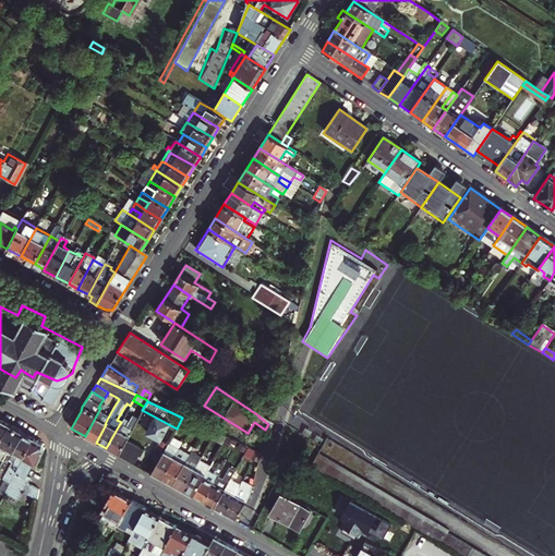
[(105,424),(108,418),(103,415),(107,408),(100,403),(98,408),(100,408),(85,436),(96,443),(106,424),(105,424)]
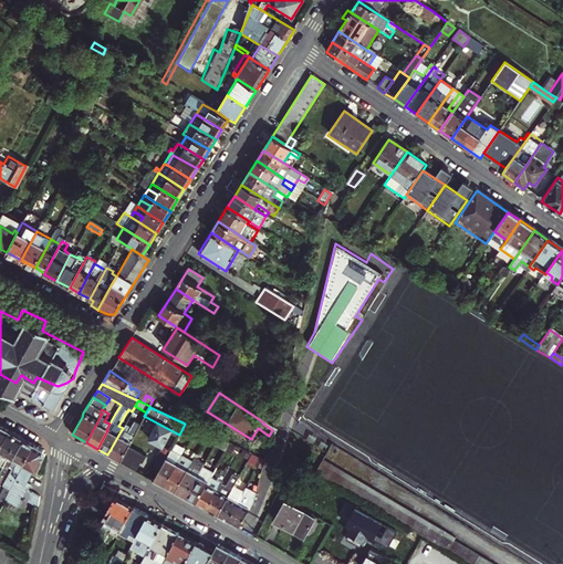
[(127,435),(121,431),(107,455),(121,462),(128,447),(137,429),(134,427),(133,430),(131,429),(127,435)]
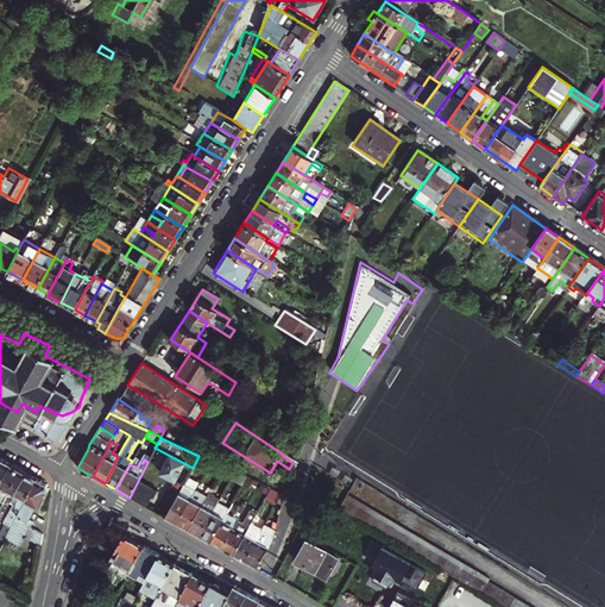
[(313,465),(333,477),(336,473),(315,461),(313,465)]
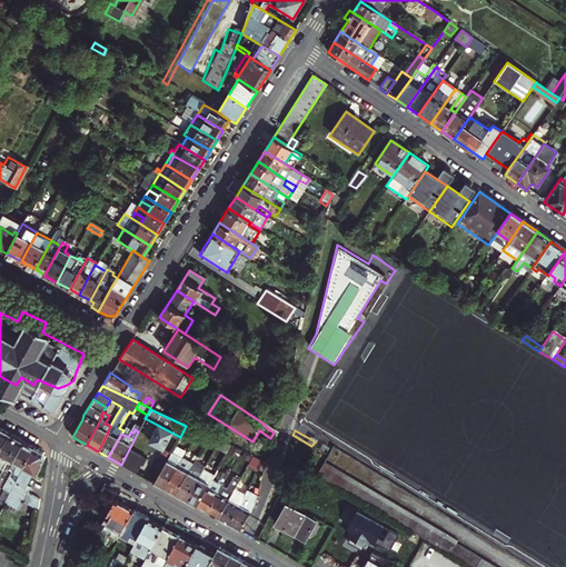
[(0,475),(7,463),(11,464),(21,445),(8,437),(0,451),(0,475)]
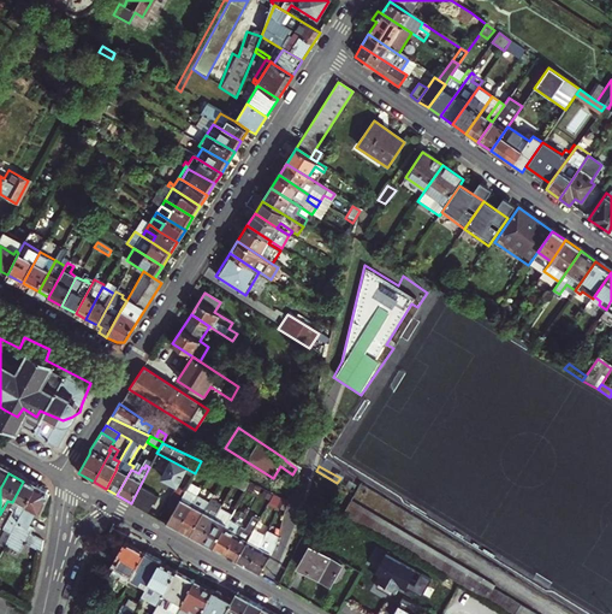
[(23,482),(12,502),(7,511),(12,513),(0,535),(0,548),(5,550),(36,489),(23,482)]
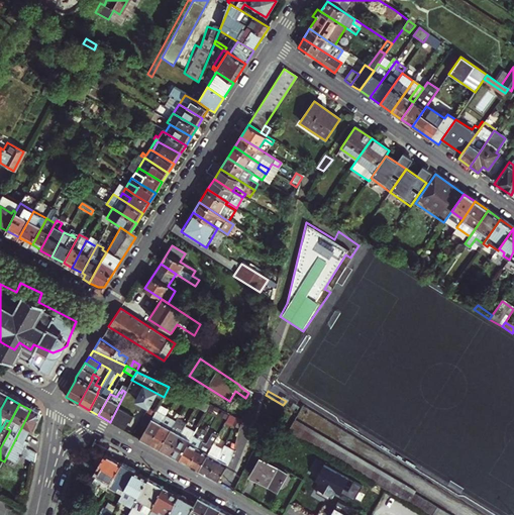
[(133,416),(117,408),(110,422),(123,430),(127,422),(129,423),(133,416)]
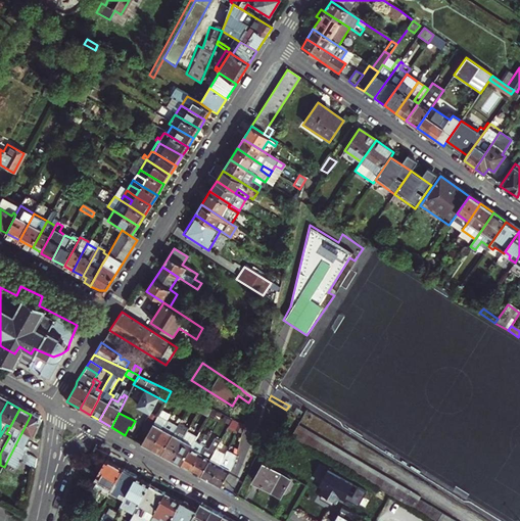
[(33,439),(39,426),(41,423),(38,419),(31,415),(4,467),(15,473),(19,467),(33,473),(34,464),(21,457),(25,451),(22,450),(30,437),(33,439)]
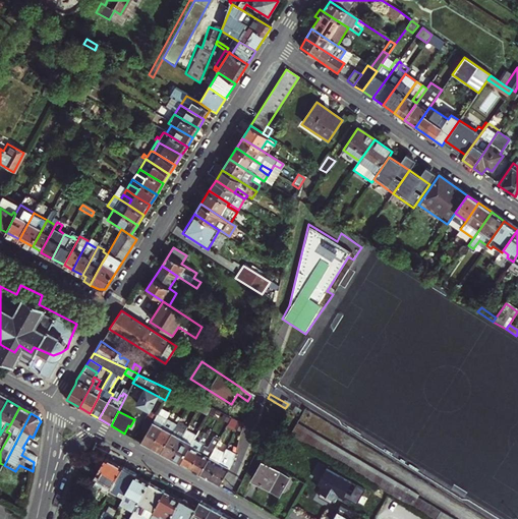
[(168,421),(176,426),(178,422),(178,421),(171,417),(168,421)]
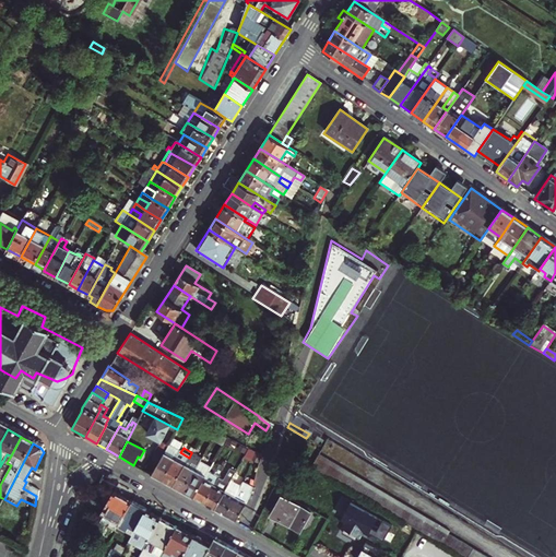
[(248,466),(255,451),(248,448),(239,463),(248,466)]
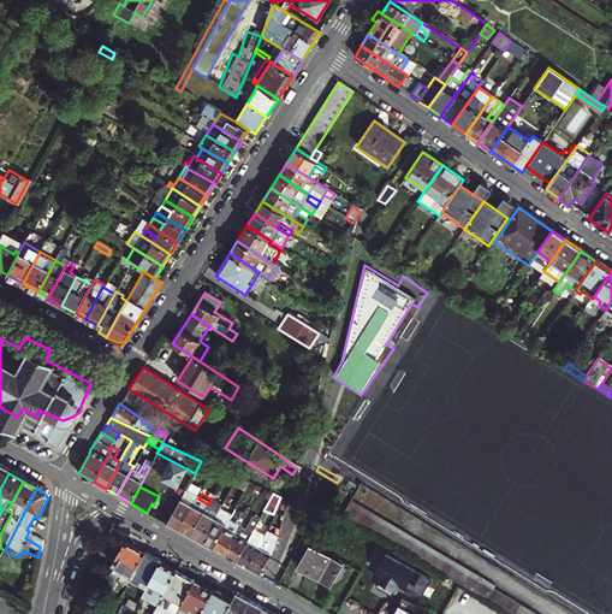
[(167,524),(180,500),(172,495),(159,519),(167,524)]
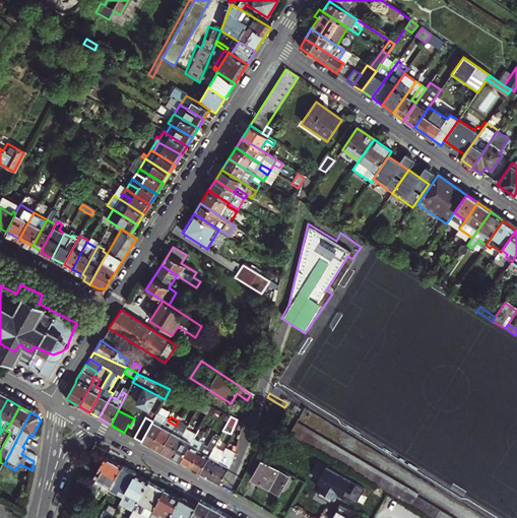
[(150,447),(162,427),(152,422),(141,442),(150,447)]
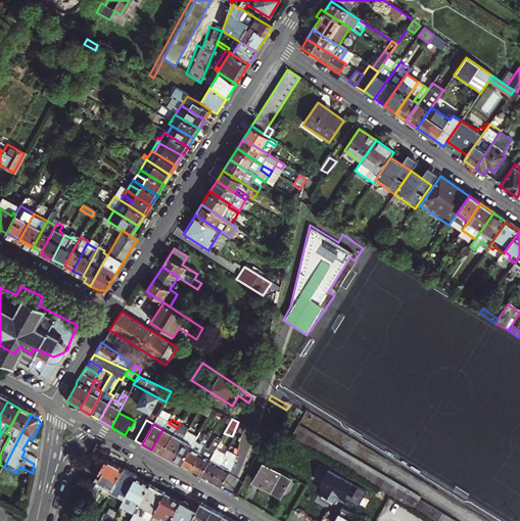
[(177,428),(173,434),(161,456),(171,461),(186,432),(188,430),(183,428),(183,426),(179,424),(177,428)]
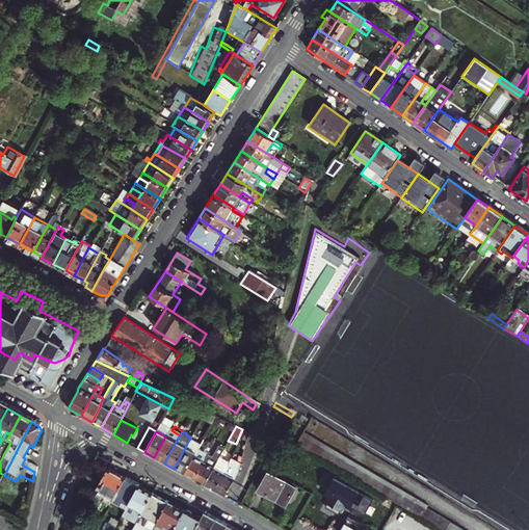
[(301,449),(308,436),(302,433),(295,446),(301,449)]
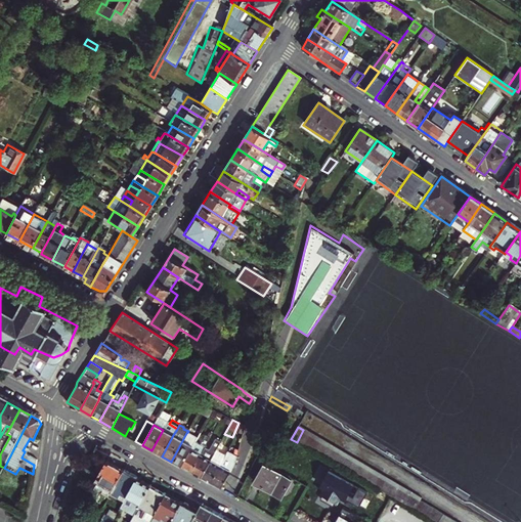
[(173,435),(163,430),(152,450),(162,457),(173,435)]
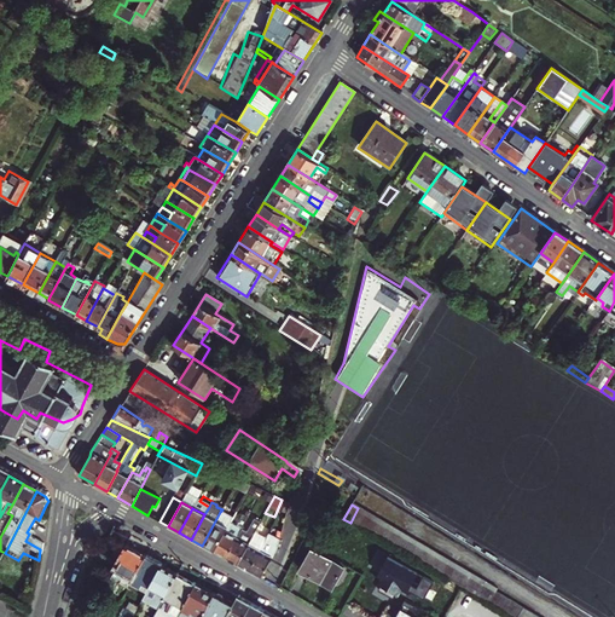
[(357,526),(365,512),(358,508),(350,523),(357,526)]
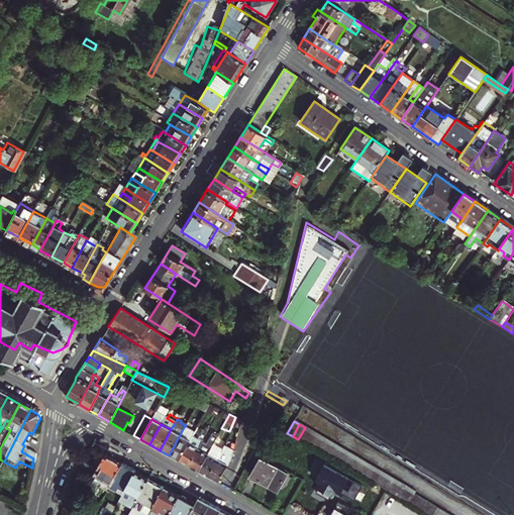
[(179,460),(192,437),(194,433),(184,427),(169,455),(179,460)]
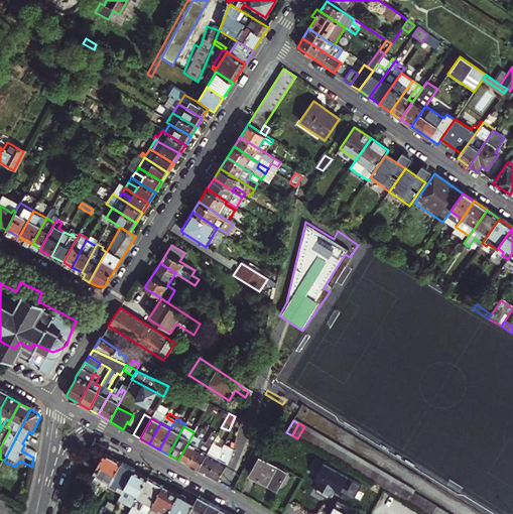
[(303,442),(310,430),(304,426),(297,438),(303,442)]
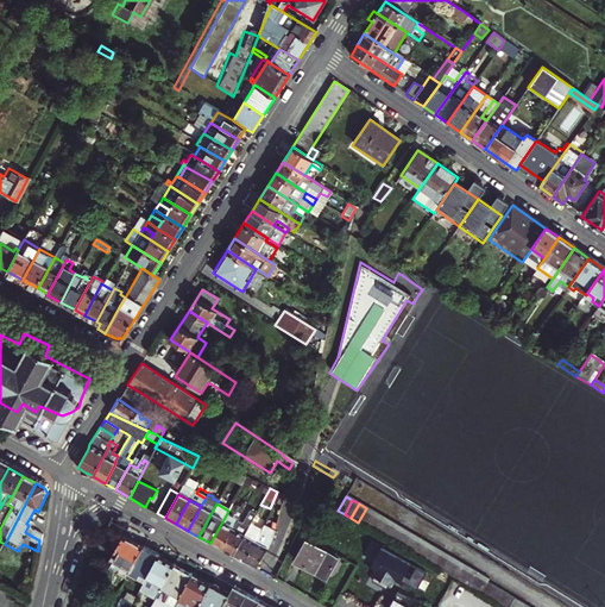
[(221,549),(237,521),(243,509),(239,507),(233,519),(226,515),(210,543),(221,549)]
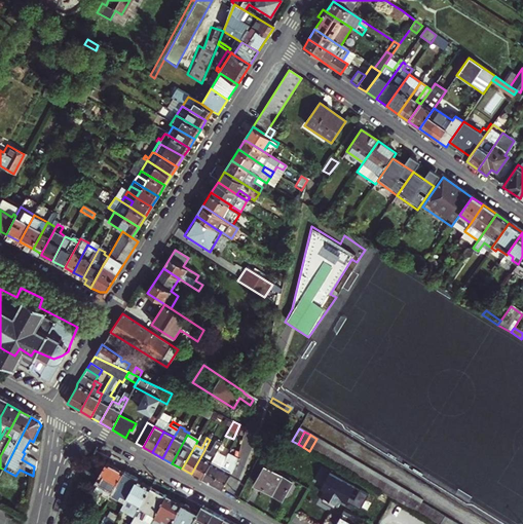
[(314,454),(322,442),(316,439),(309,451),(314,454)]
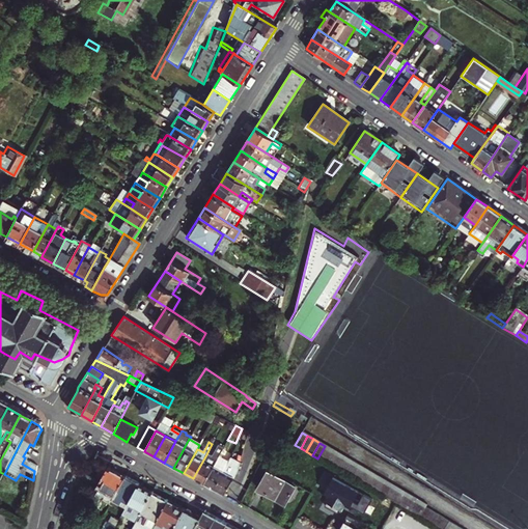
[(324,462),(331,449),(325,446),(317,458),(324,462)]
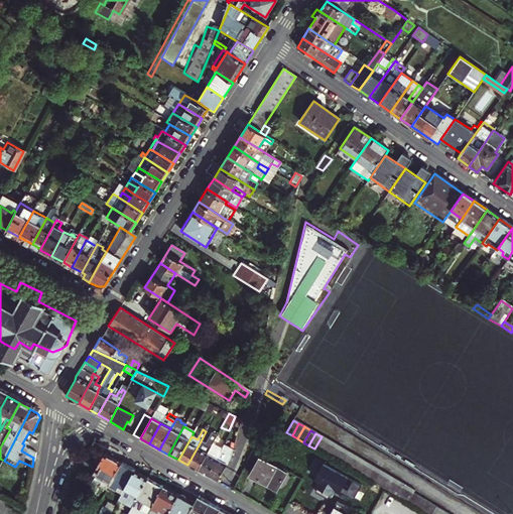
[(207,453),(215,438),(209,434),(204,442),(201,441),(187,465),(198,471),(207,453)]
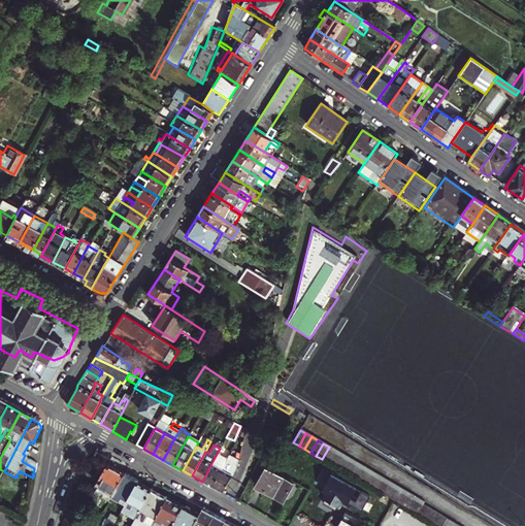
[(327,462),(335,450),(329,447),(322,459),(327,462)]
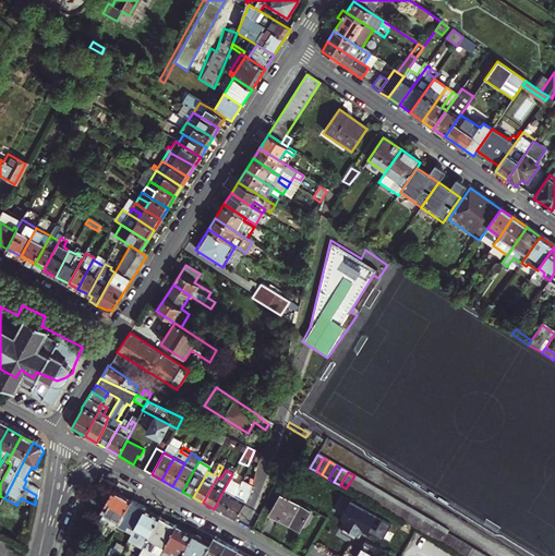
[(346,488),(352,493),(360,480),(354,475),(346,488)]
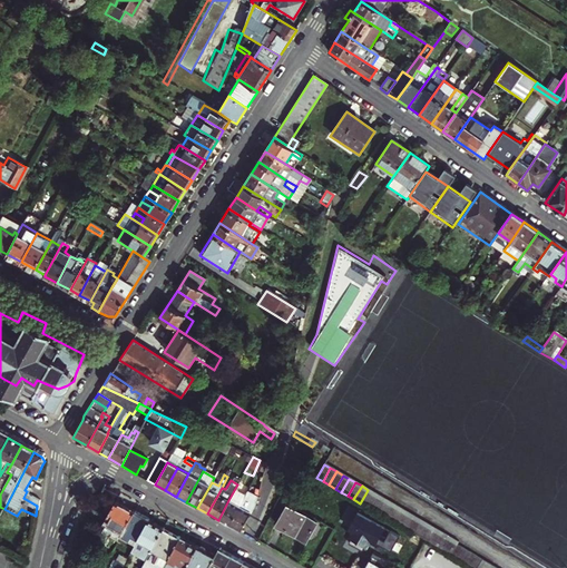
[(367,507),(374,493),(368,490),(360,503),(367,507)]
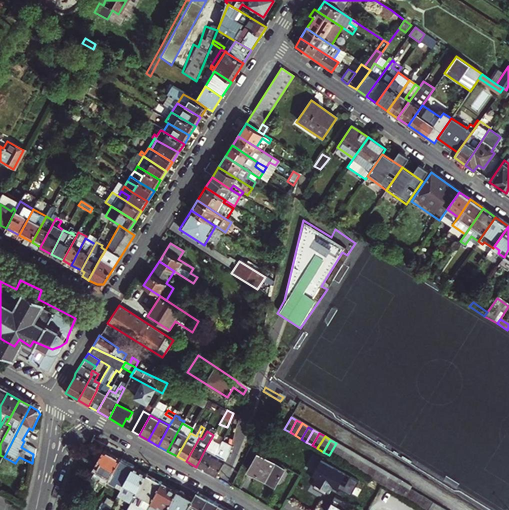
[(335,458),(342,446),(336,443),(329,455),(335,458)]
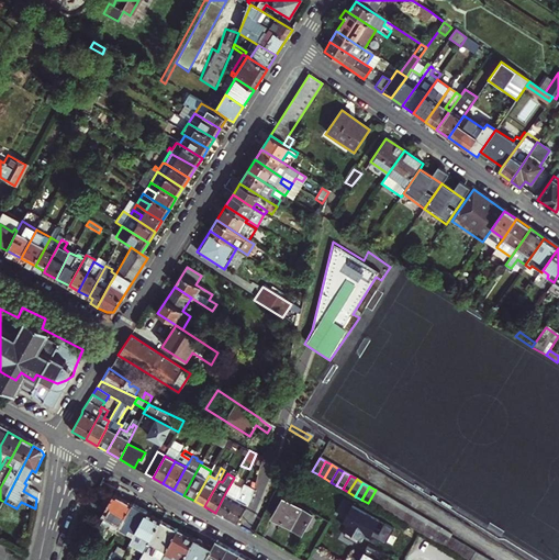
[(382,494),(376,490),(368,503),(375,507),(382,494)]
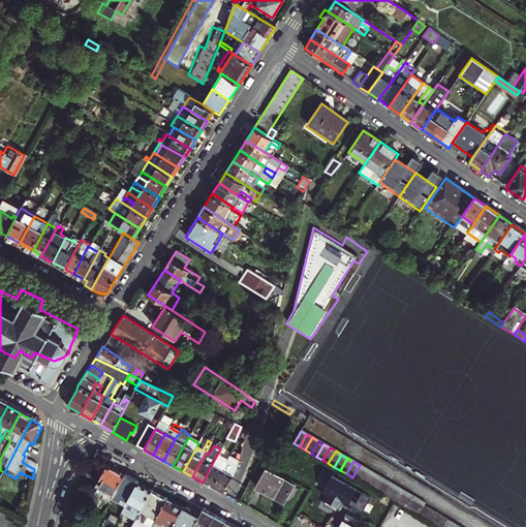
[(212,488),(221,469),(212,464),(203,483),(212,488)]
